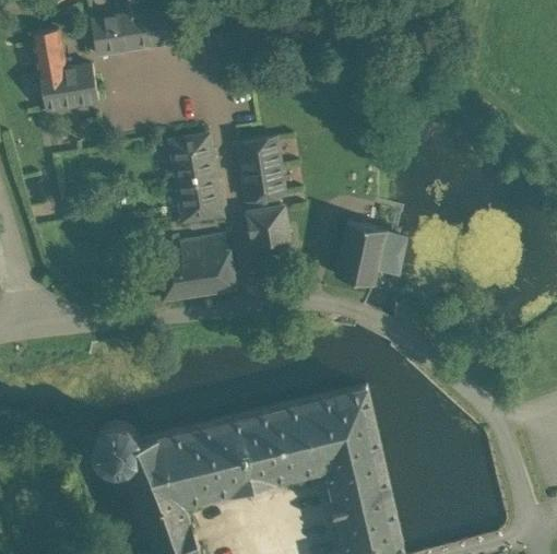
[(130,0),(117,0),(121,19),(133,16),(130,0)]
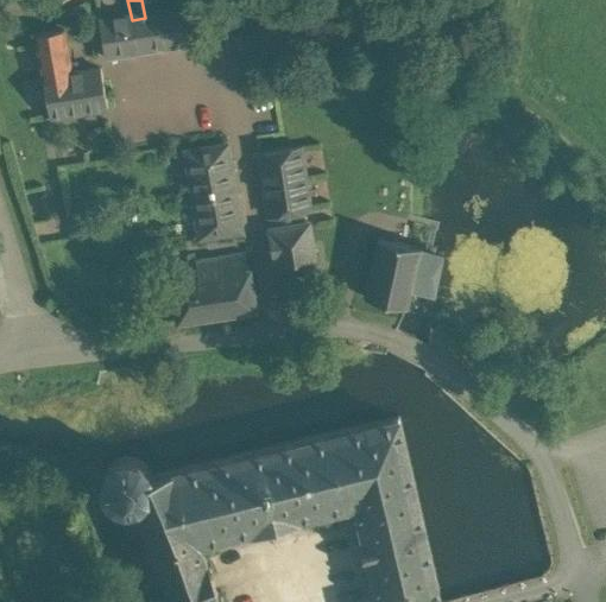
[(155,0),(141,0),(145,18),(158,17),(155,0)]
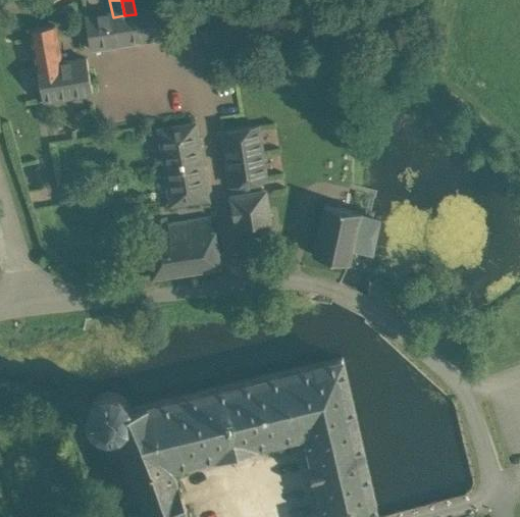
[(136,14),(124,15),(130,47),(168,41),(162,9),(136,14)]
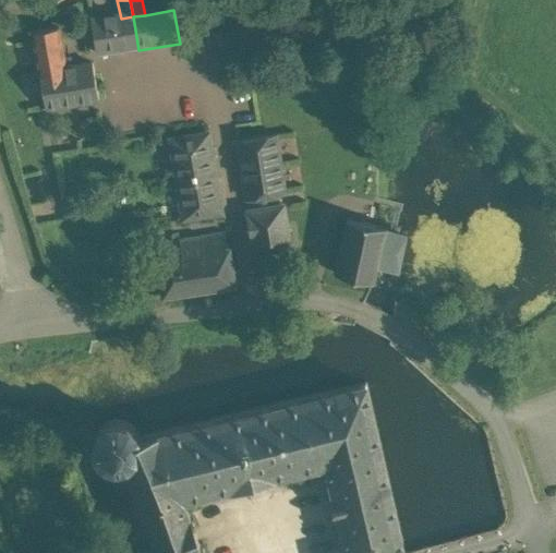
[(121,19),(93,24),(98,57),(139,50),(133,16),(121,19)]
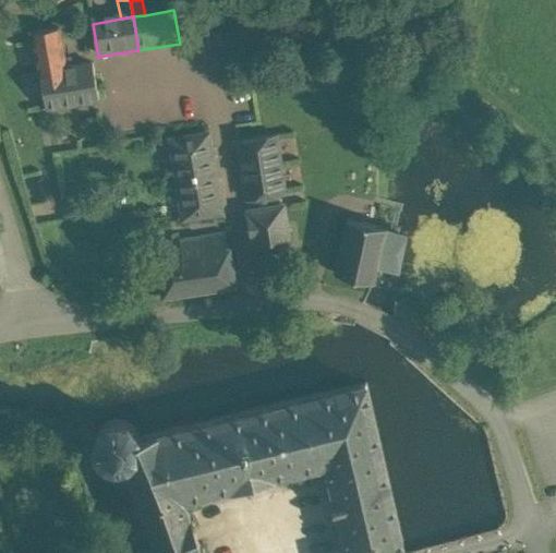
[(87,31),(68,33),(71,51),(91,49),(87,31)]
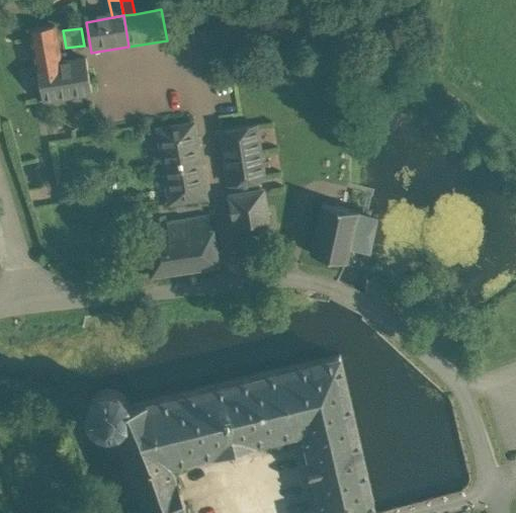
[(57,32),(33,36),(36,57),(57,54),(61,53),(57,32)]
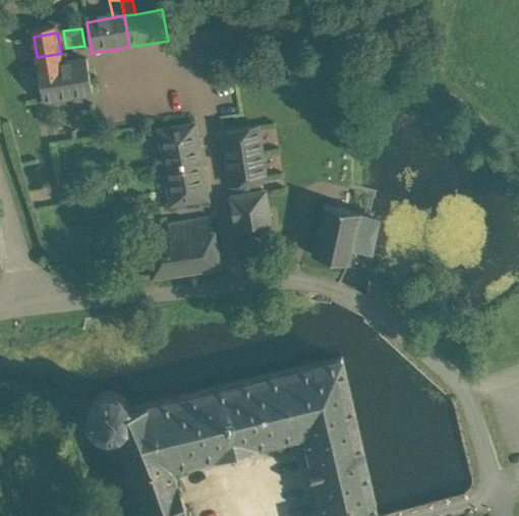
[(84,46),(66,48),(69,66),(74,100),(93,97),(84,46)]
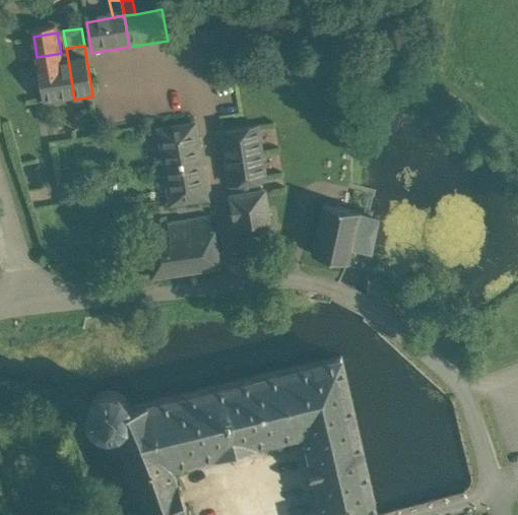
[(69,66),(59,68),(57,54),(37,57),(39,71),(40,71),(46,105),(74,100),(69,66)]
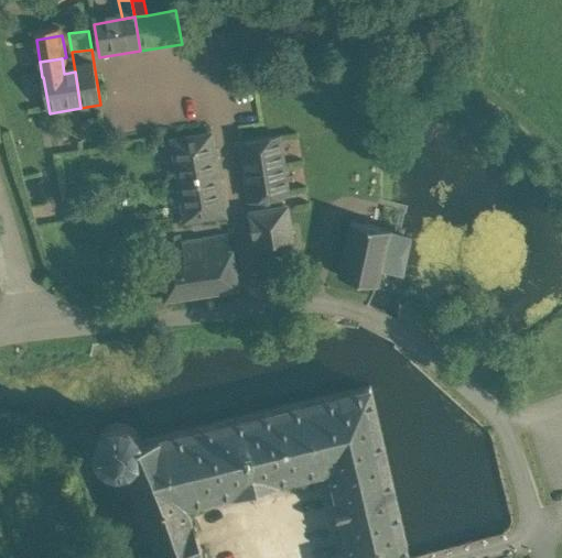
[(213,138),(174,144),(176,160),(180,183),(219,176),(213,138)]
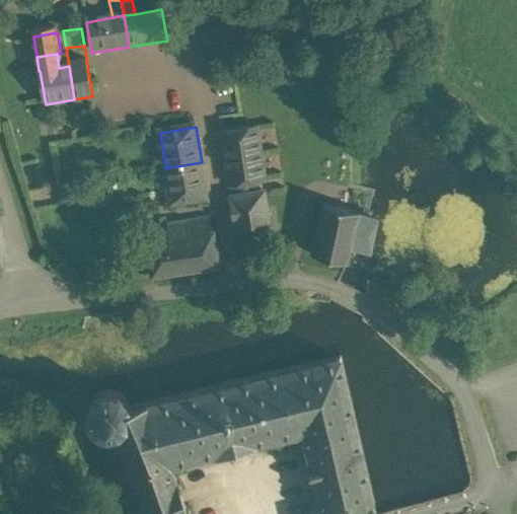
[(259,128),(222,134),(230,188),(248,184),(268,180),(259,128)]
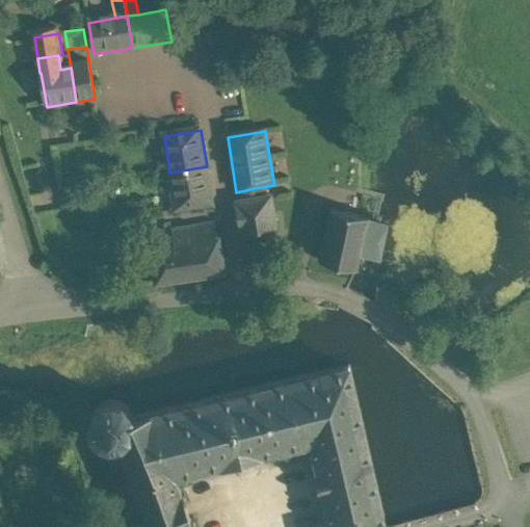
[(164,136),(153,138),(155,153),(166,151),(164,136)]
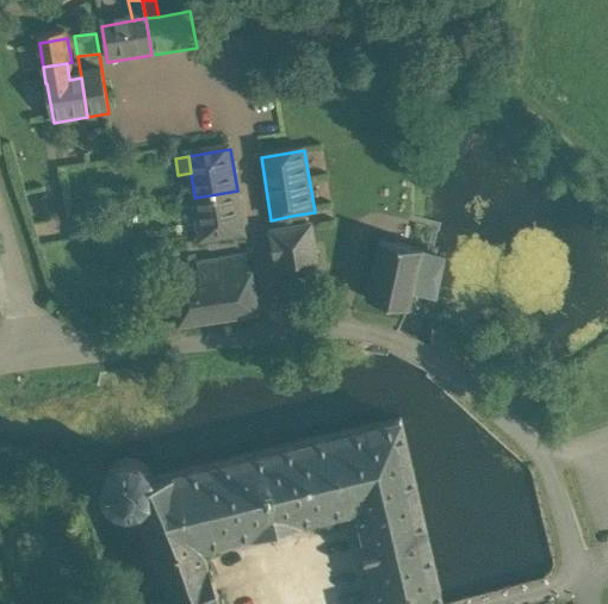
[(237,191),(194,198),(204,253),(247,247),(237,191)]
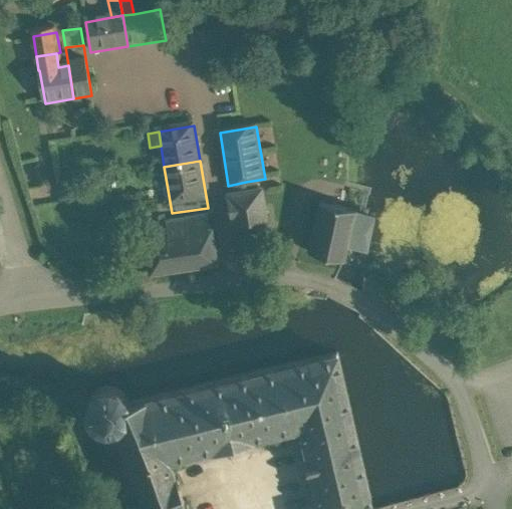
[(246,182),(228,186),(230,197),(248,194),(247,187),(248,187),(248,185),(247,185),(246,182)]
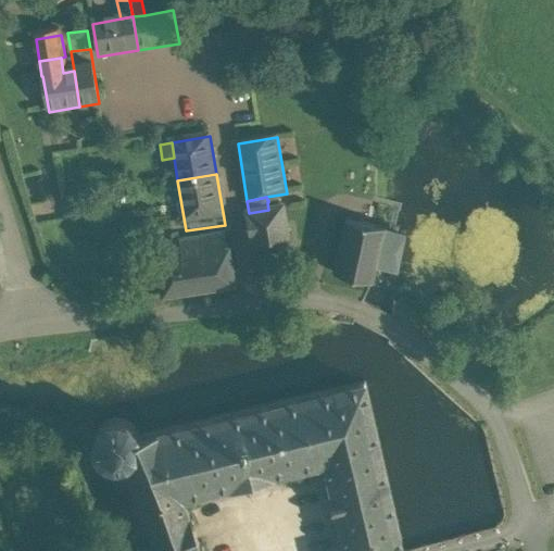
[(268,210),(249,213),(255,246),(289,240),(284,208),(268,210)]
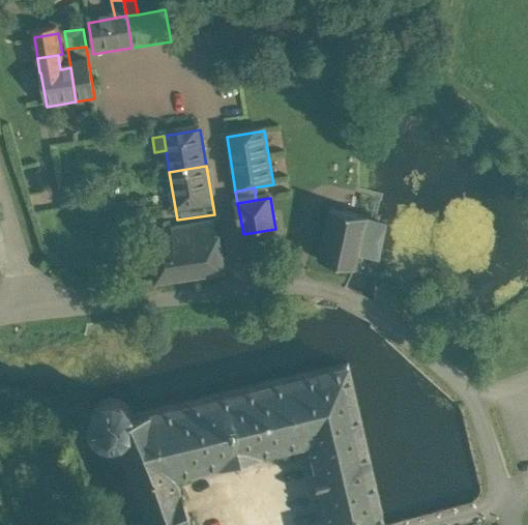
[(342,213),(330,211),(319,262),(357,271),(360,257),(379,261),(387,224),(342,213)]
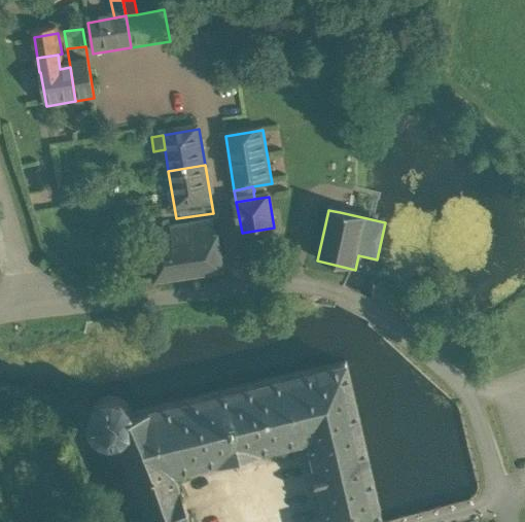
[(214,223),(183,229),(187,252),(191,251),(195,275),(222,271),(214,223)]
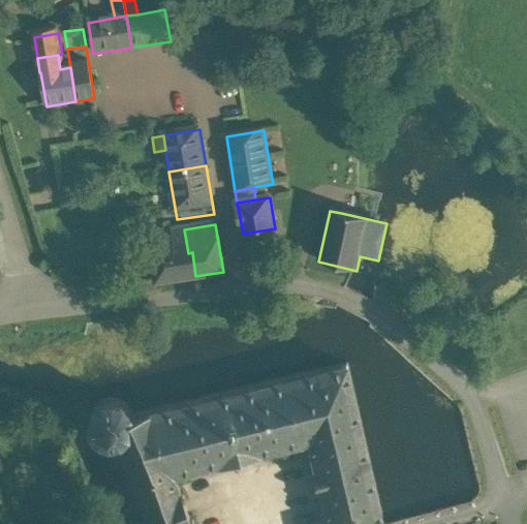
[(184,229),(151,235),(152,247),(157,281),(158,282),(195,276),(192,252),(188,253),(184,229)]
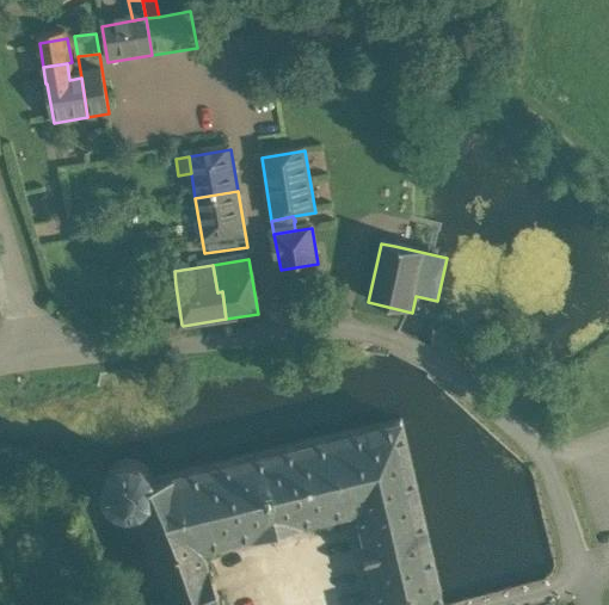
[(176,285),(161,288),(167,327),(182,325),(176,285)]
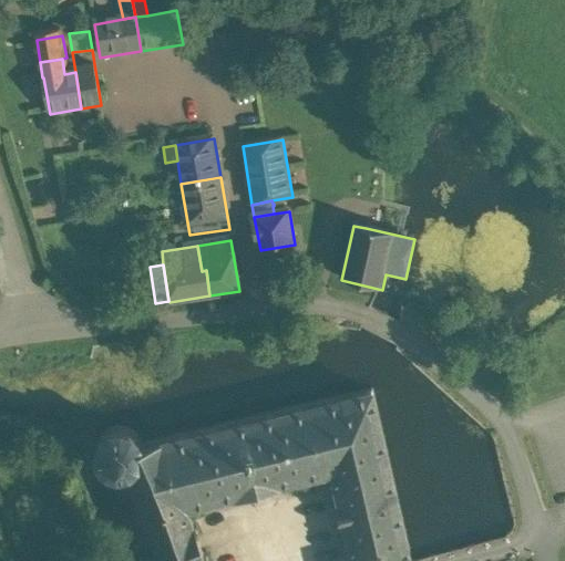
[(388,294),(404,298),(407,280),(390,277),(388,294)]
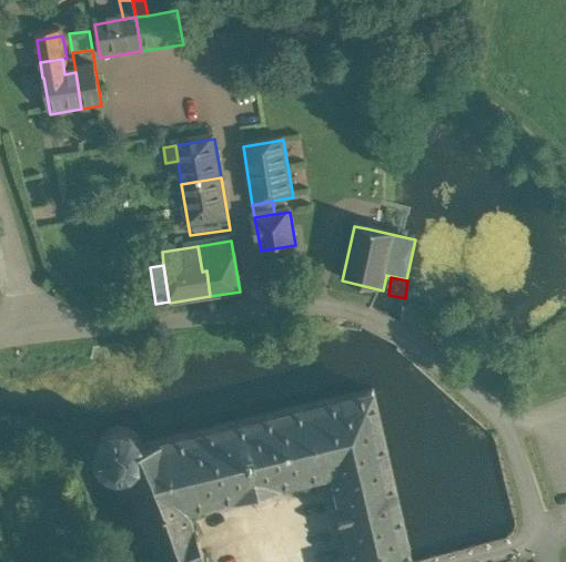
[(206,561),(188,511),(335,474),(355,561),(413,561),(375,395),(142,449),(140,443),(135,439),(131,436),(124,433),(118,432),(110,436),(104,441),(100,449),(99,458),(101,466),(107,472),(114,477),(122,478),(131,477),(163,561),(206,561)]
